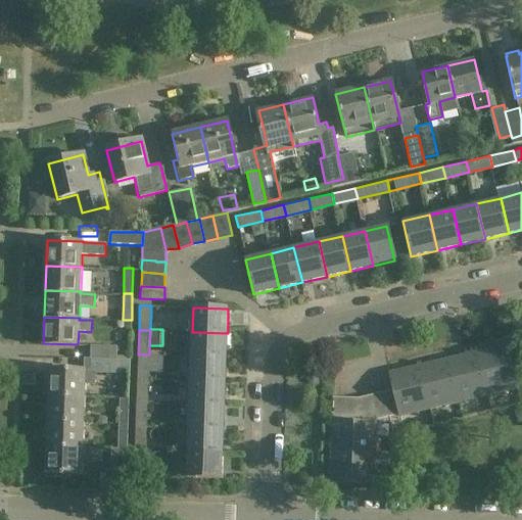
[(192,332),(191,356),(227,358),(228,333),(192,332)]
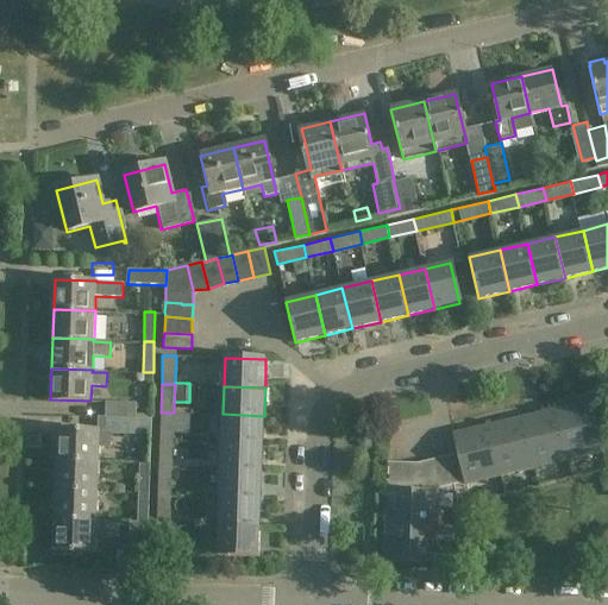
[(590,401),(557,409),(570,459),(602,451),(590,401)]
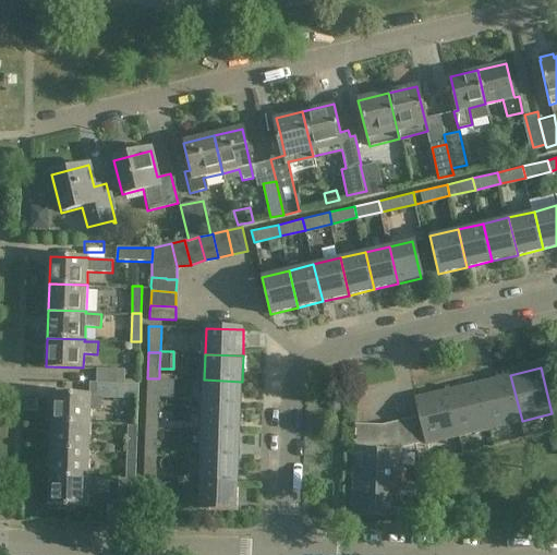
[(96,381),(124,382),(125,370),(97,369),(96,381)]
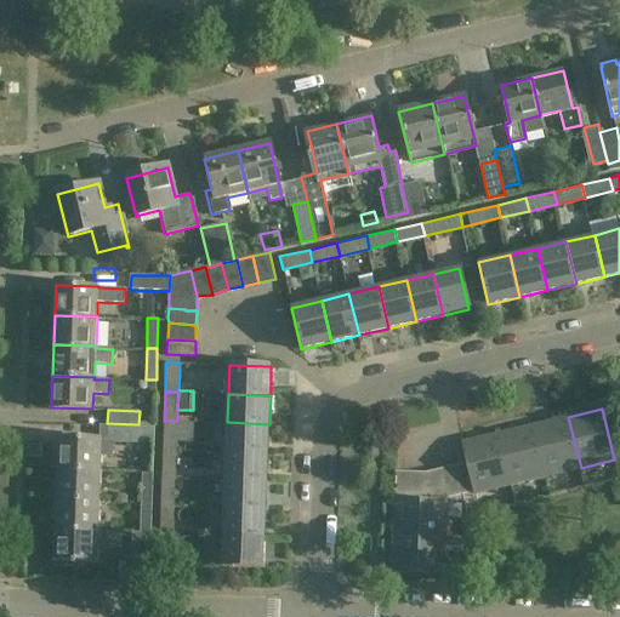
[(581,468),(568,417),(534,426),(547,476),(581,468)]
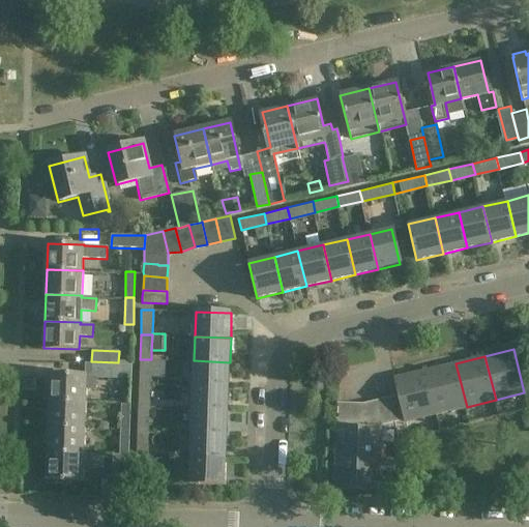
[(140,359),(139,383),(150,383),(150,376),(151,359),(140,359)]
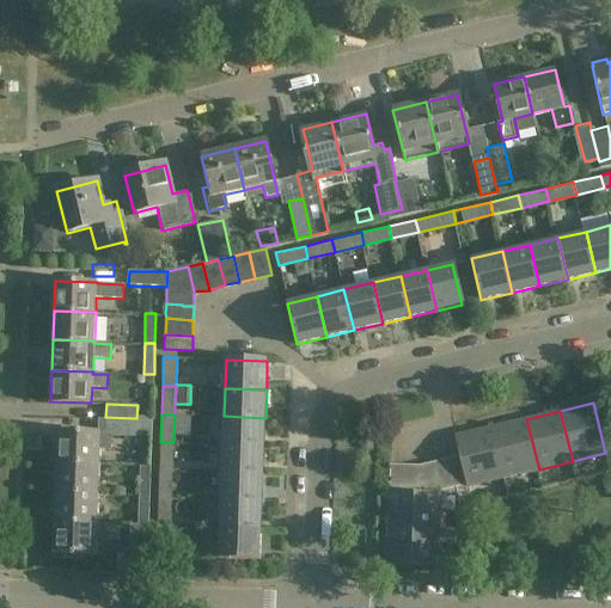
[(175,415),(173,434),(190,434),(191,415),(175,415)]
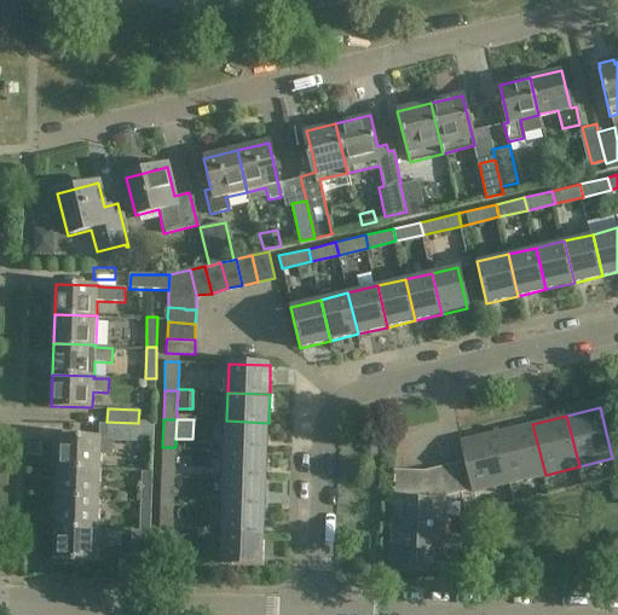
[(226,421),(226,450),(267,451),(269,423),(226,421)]
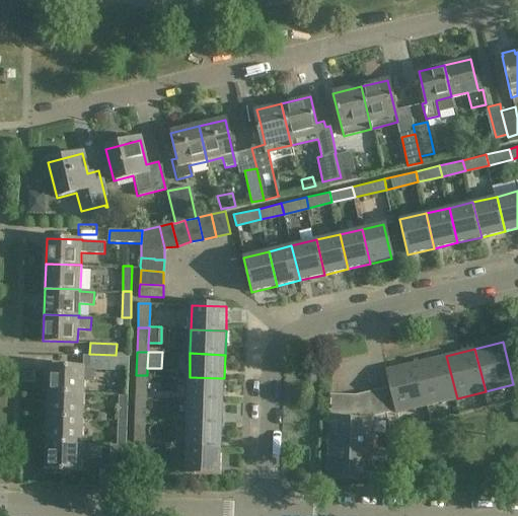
[(50,366),(49,390),(84,391),(84,380),(92,380),(93,369),(129,370),(130,357),(116,356),(116,355),(89,354),(89,368),(84,368),(84,367),(50,366)]
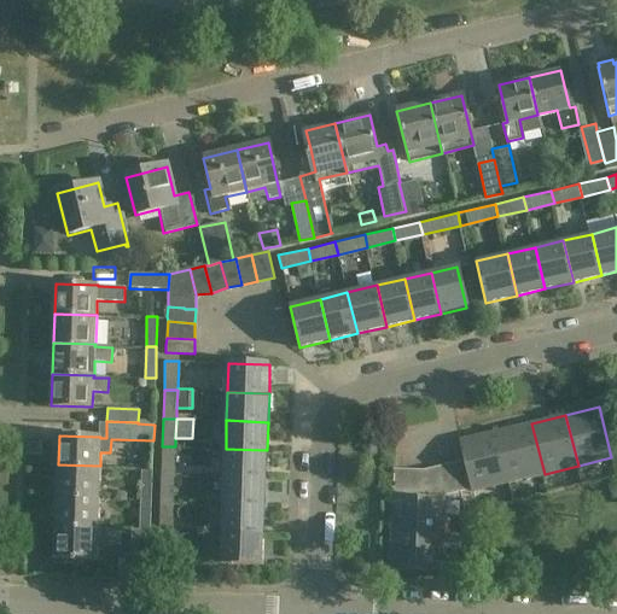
[(545,474),(531,424),(496,432),(510,483),(545,474)]
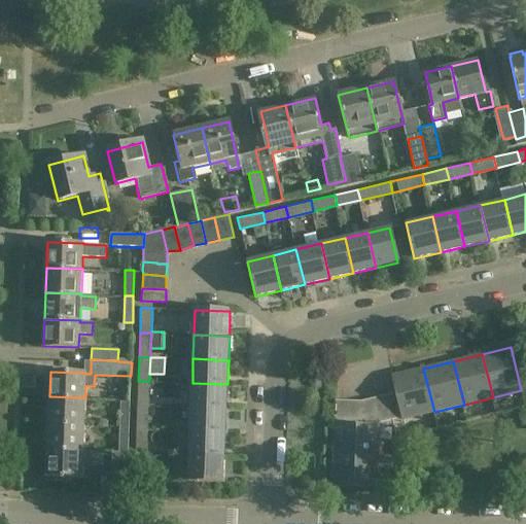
[(434,412),(423,369),(391,376),(395,391),(395,393),(401,418),(401,420),(434,412)]
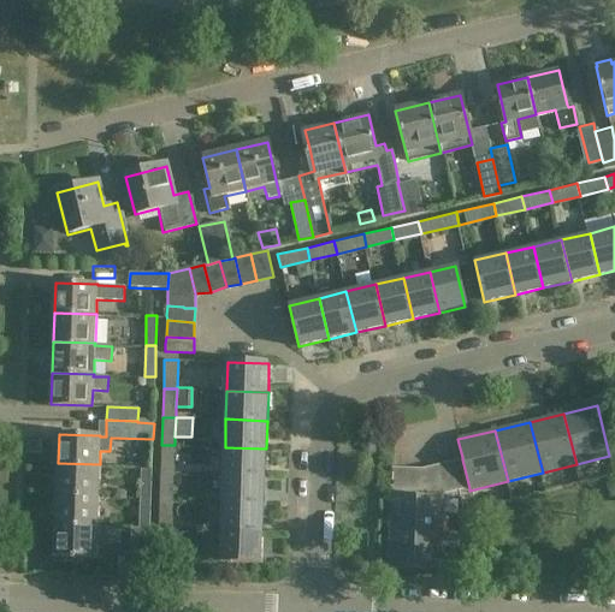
[(161,445),(160,473),(173,474),(175,445),(161,445)]
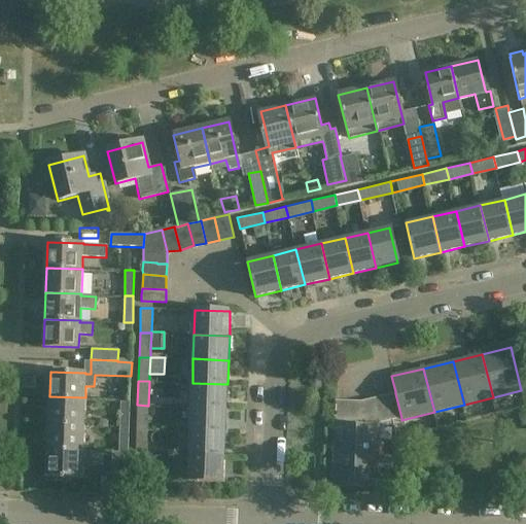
[(193,383),(191,407),(226,409),(228,384),(193,383)]
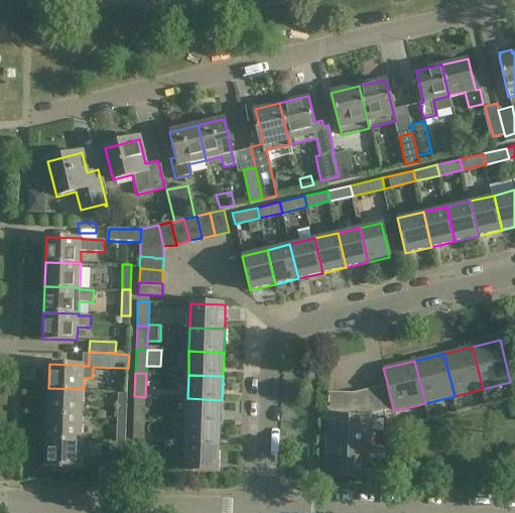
[(387,385),(376,388),(382,411),(382,412),(393,409),(387,385)]
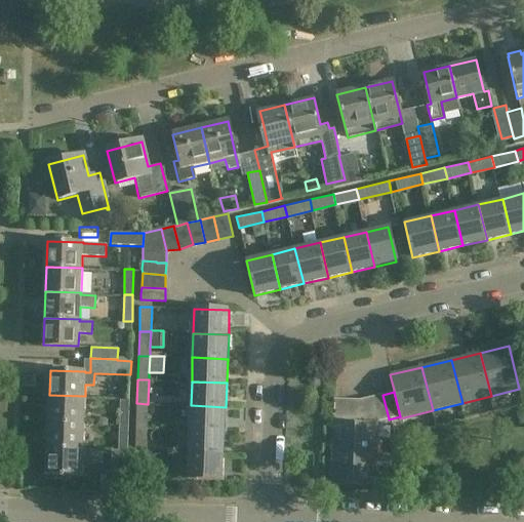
[(85,396),(49,395),(48,422),(84,423),(85,396)]
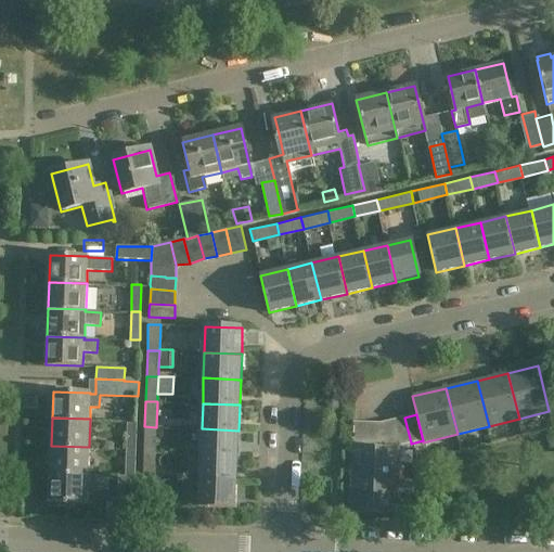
[(400,446),(411,444),(411,443),(404,418),(393,421),(399,450),(400,450),(400,446)]
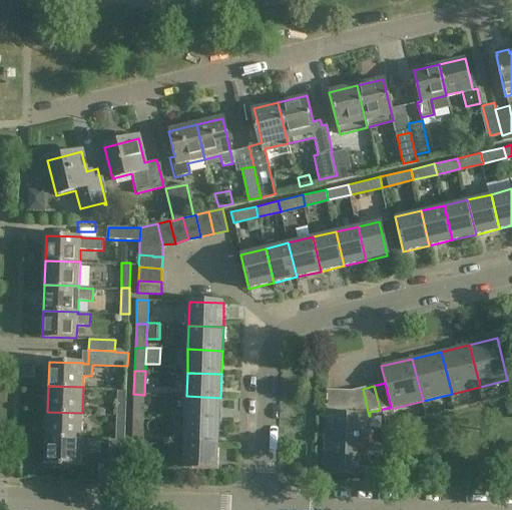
[(117,388),(116,414),(125,414),(127,388),(117,388)]
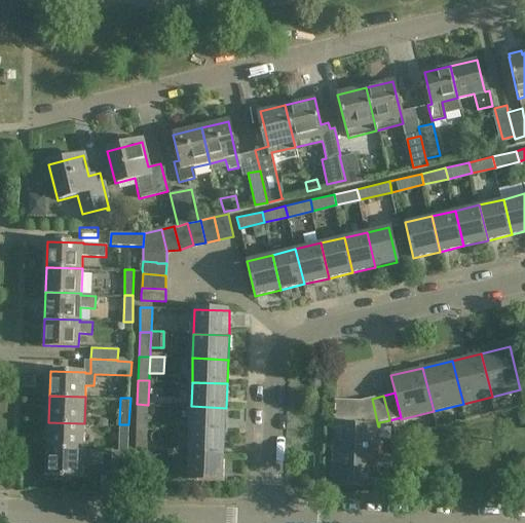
[(361,401),(360,425),(378,426),(372,399),(361,401)]
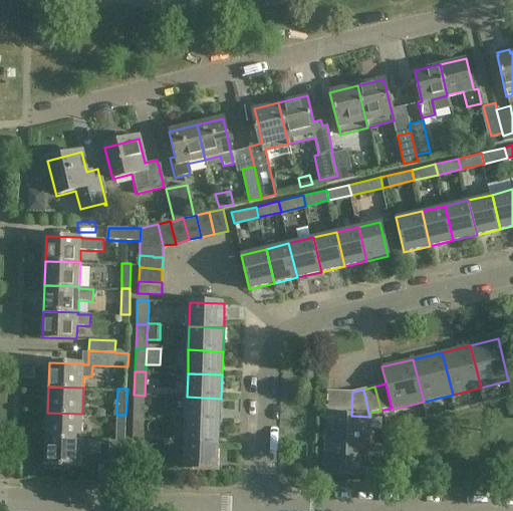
[(327,392),(327,415),(339,415),(339,392),(327,392)]
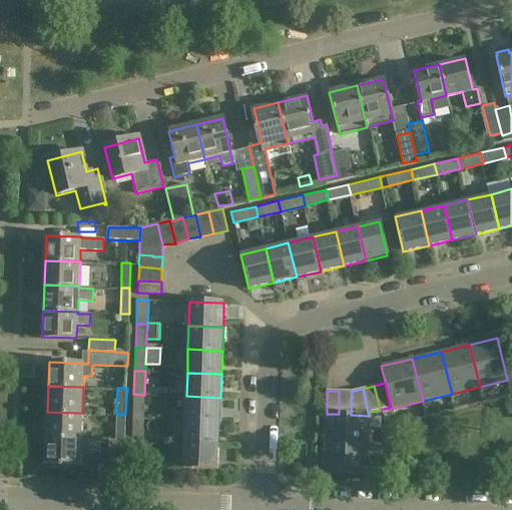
[(339,391),(339,414),(351,415),(352,391),(339,391)]
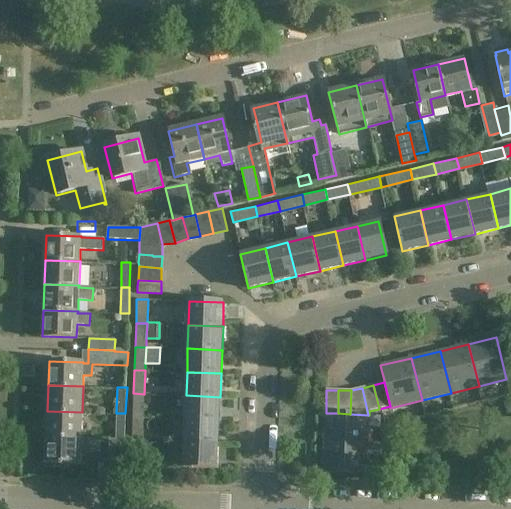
[(133,393),(132,417),(143,417),(144,394),(133,393)]
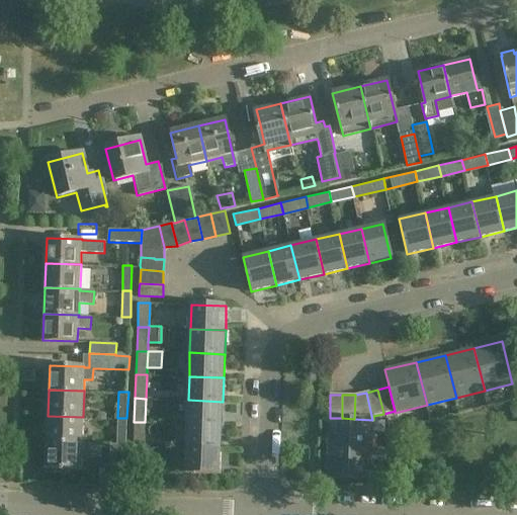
[(188,400),(187,424),(222,425),(223,402),(188,400)]
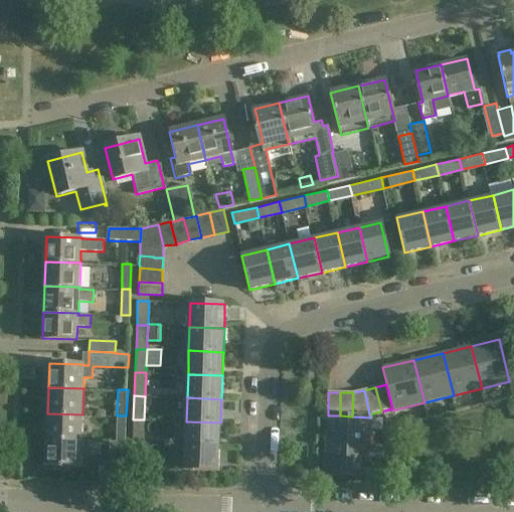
[(82,414),(47,413),(47,438),(81,439),(82,414)]
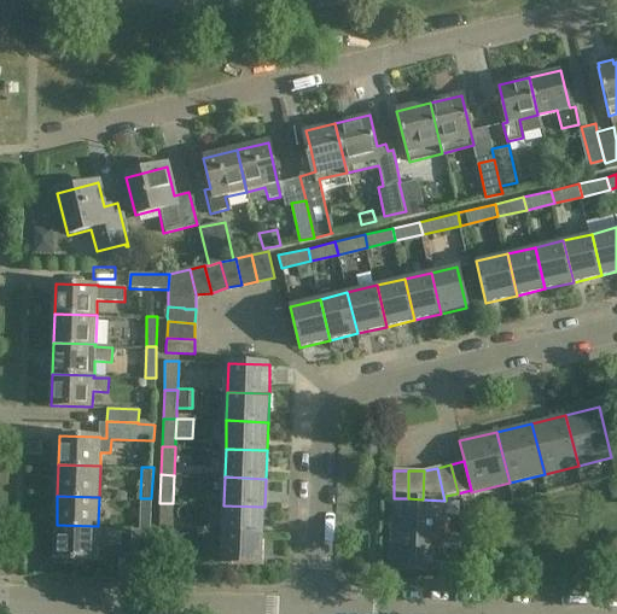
[(151,498),(140,498),(139,527),(150,527),(151,498)]
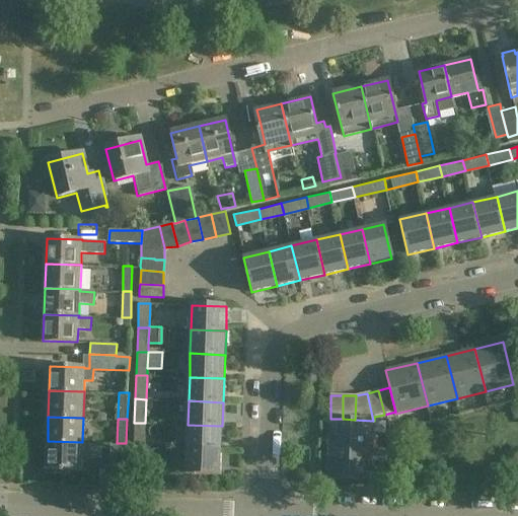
[(343,419),(330,419),(326,419),(325,446),(373,448),(374,421),(373,421),(355,420),(343,419)]
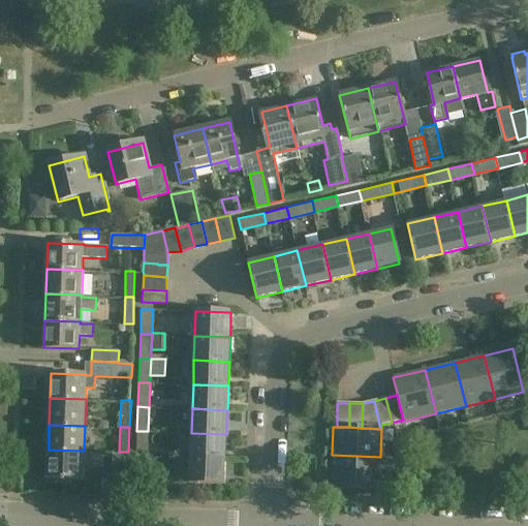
[(136,431),(135,456),(148,456),(148,431),(136,431)]
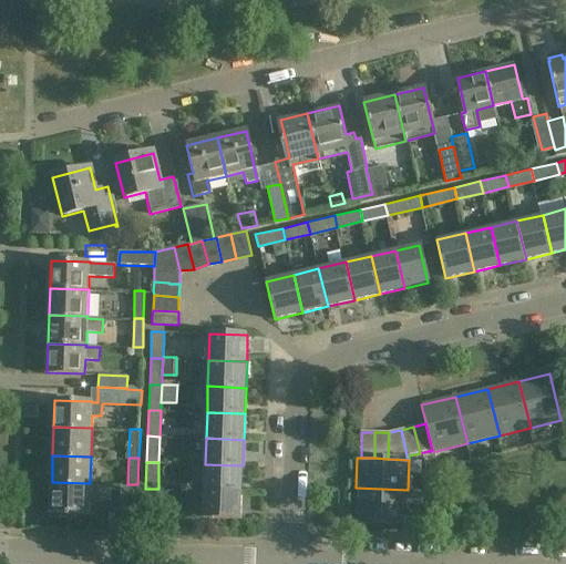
[(205,464),(204,490),(243,492),(243,465),(205,464)]
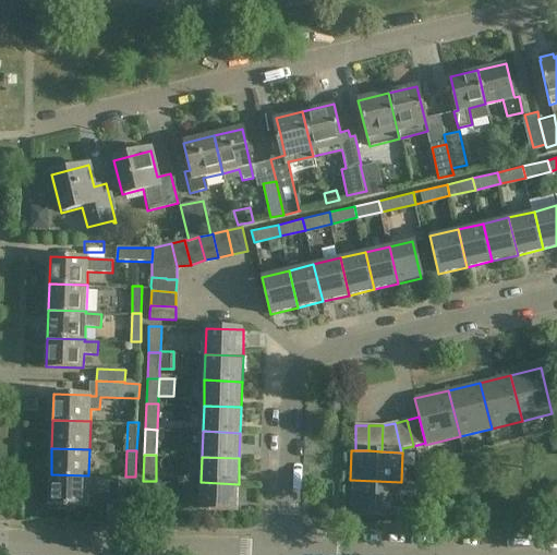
[(100,475),(88,475),(51,474),(50,504),(87,505),(88,493),(100,493),(100,475)]
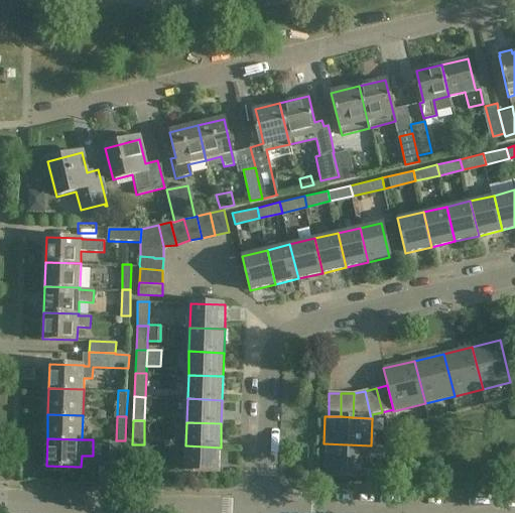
[(109,466),(109,467),(123,468),(124,468),(125,440),(116,440),(110,440),(109,466)]
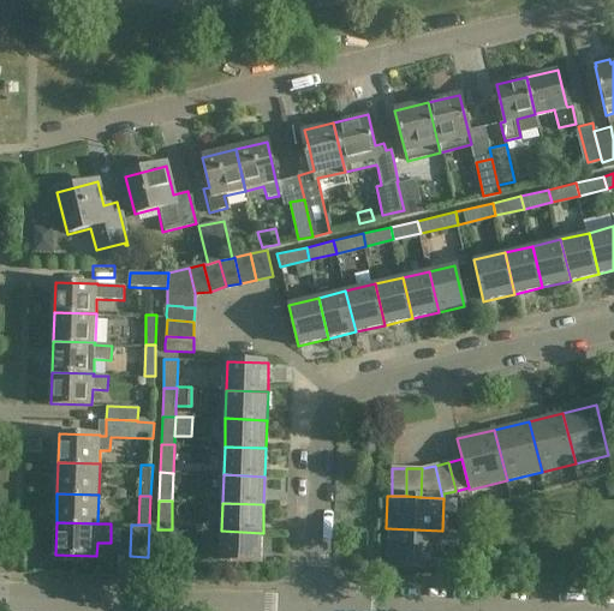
[(442,531),(386,528),(385,546),(385,551),(385,567),(433,569),(440,569),(440,568),(442,531)]
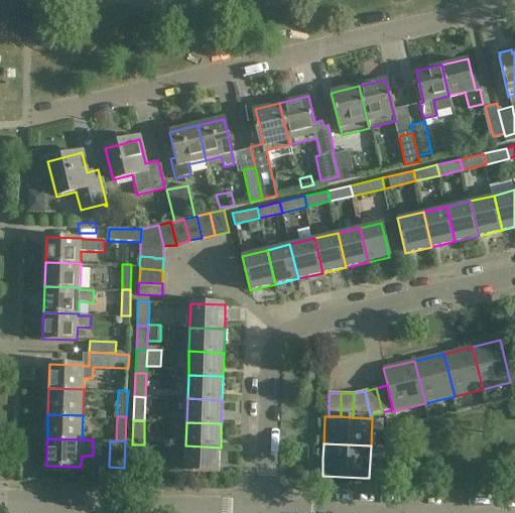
[(132,444),(132,467),(137,467),(143,468),(144,444),(132,444)]
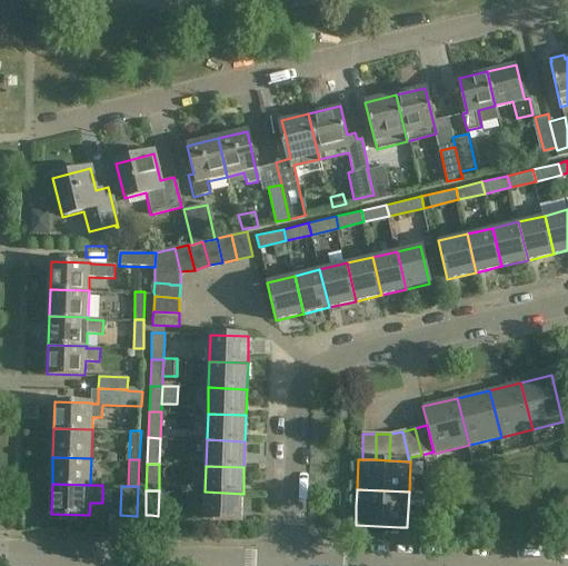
[(205,492),(203,517),(242,518),(243,494),(205,492)]
